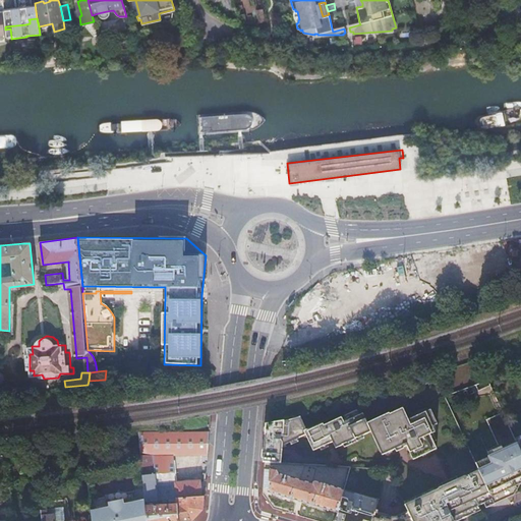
[(270,448),(283,449),(283,447),(290,443),(298,440),(306,436),(313,452),(333,443),(336,449),(343,446),(351,442),(356,440),(363,437),(371,432),(383,456),(396,450),(403,447),(404,448),(407,447),(413,461),(437,450),(433,443),(430,436),(433,433),(436,432),(432,427),(438,424),(430,410),(409,421),(403,409),(390,415),(390,414),(367,424),(363,414),(359,416),(357,411),(325,426),(323,423),(307,431),(301,418),(290,421),(266,425),(266,431),(266,437),(265,446),(270,447),(270,448)]
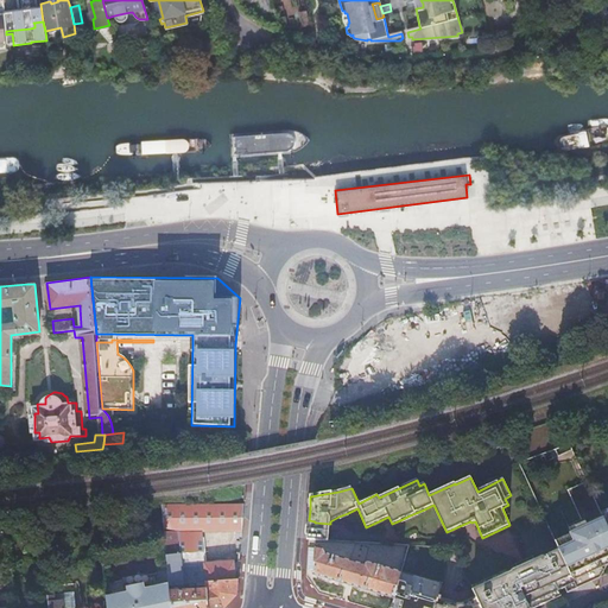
[(169,582),(169,584),(206,582),(234,580),(233,561),(204,562),(203,531),(238,530),(236,534),(242,536),(245,501),(162,505),(163,524),(166,553),(169,582)]
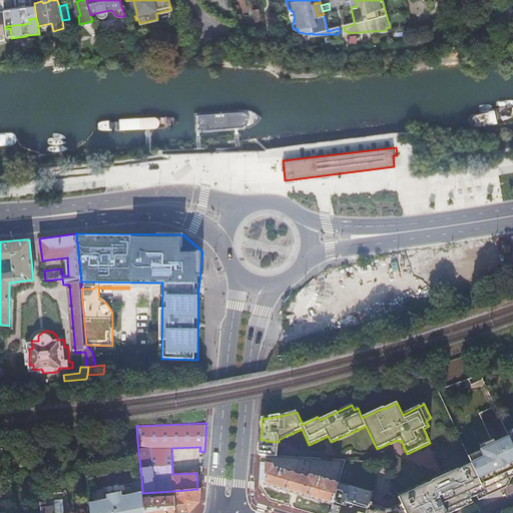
[(510,438),(509,435),(495,442),(496,445),(510,438)]
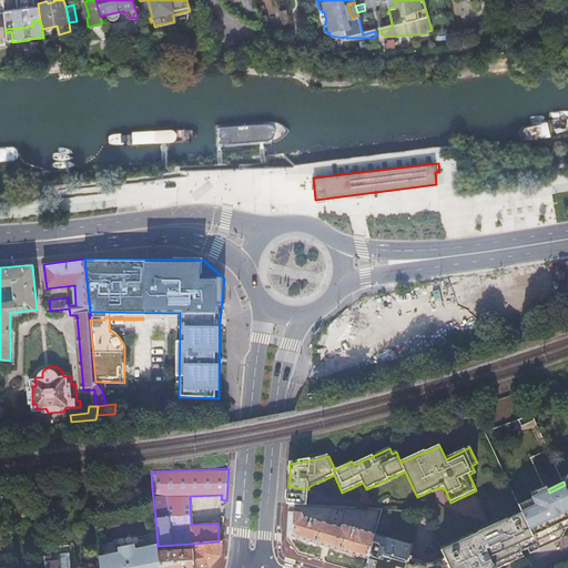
[(539,550),(558,541),(567,536),(567,528),(564,530),(560,525),(567,520),(567,492),(565,485),(549,493),(548,489),(546,485),(531,493),(535,499),(531,500),(535,508),(523,514),(526,519),(527,523),(531,531),(531,533),(539,550)]
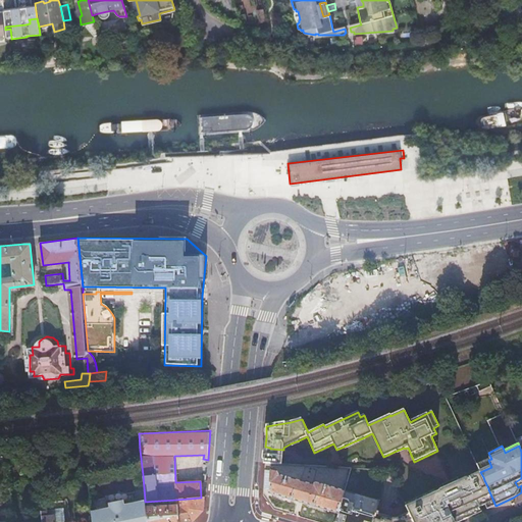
[(264,454),(282,456),(283,450),(270,449),(270,448),(265,447),(264,454)]
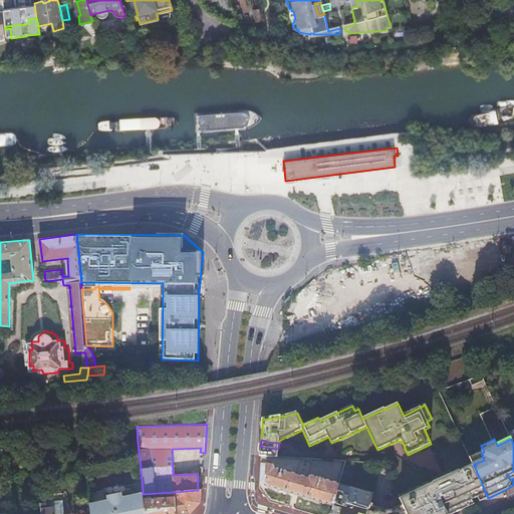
[(260,447),(259,457),(278,458),(278,449),(260,447)]
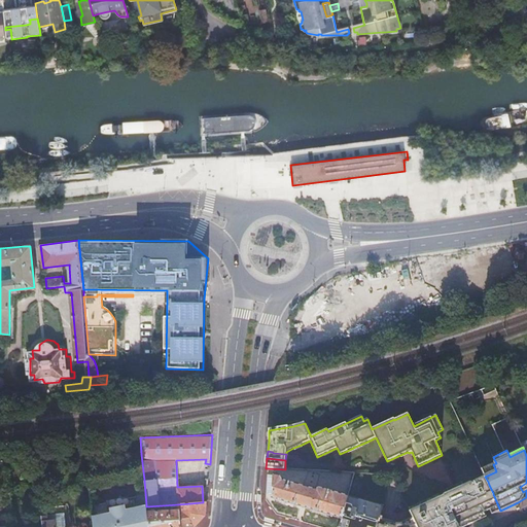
[(496,471),(493,464),(482,469),(485,477),(496,471)]
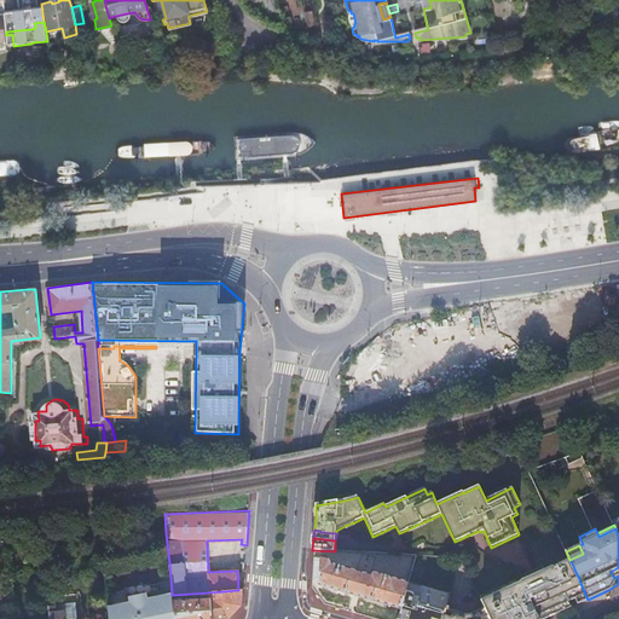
[(325,557),(322,556),(320,573),(319,586),(401,609),(409,583),(376,572),(375,572),(372,572),(371,573),(370,576),(331,563),(330,560),(325,557)]
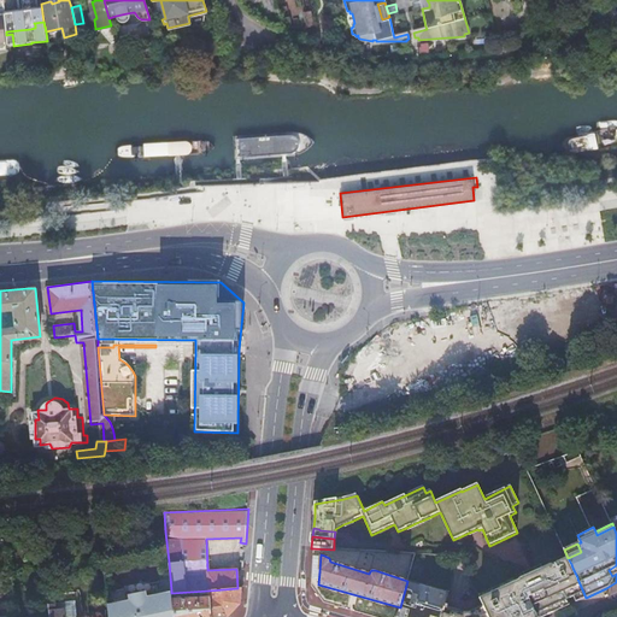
[(542,569),(533,573),(539,585),(541,585),(551,606),(566,598),(564,592),(579,585),(582,593),(586,598),(577,579),(577,577),(573,568),(571,564),(568,558),(552,565),(551,565),(542,569)]
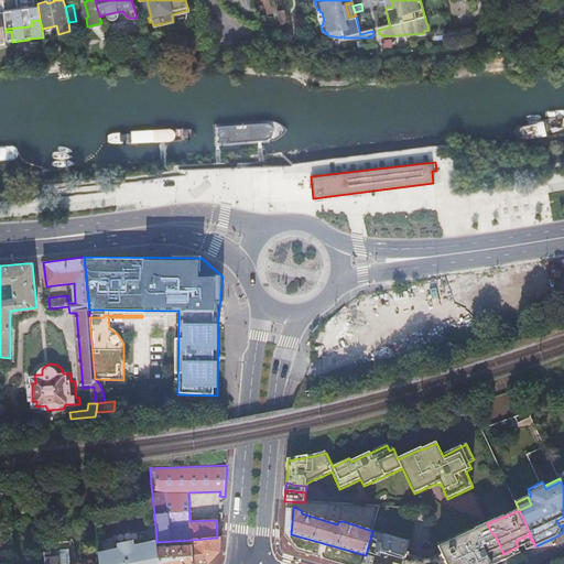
[(495,517),(475,525),(476,529),(483,527),(487,523),(496,520),(495,517)]
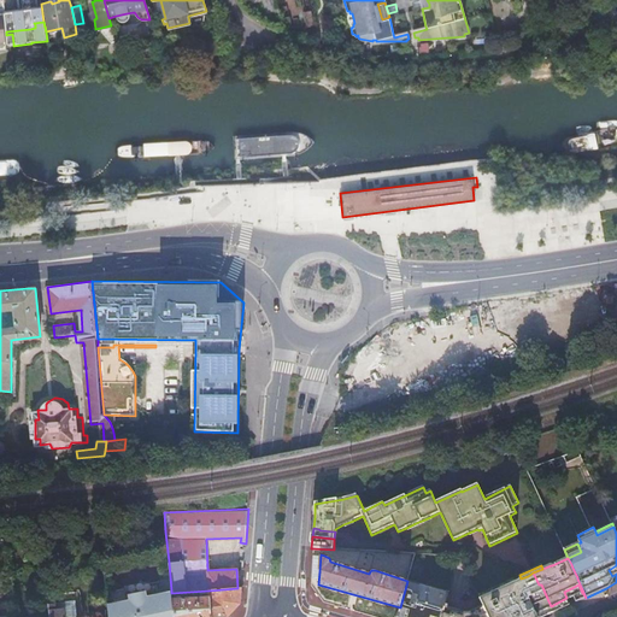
[(533,573),(528,576),(544,610),(536,613),(536,616),(544,616),(556,612),(566,606),(586,598),(582,593),(579,585),(564,592),(566,598),(551,606),(541,585),(539,585),(533,573)]
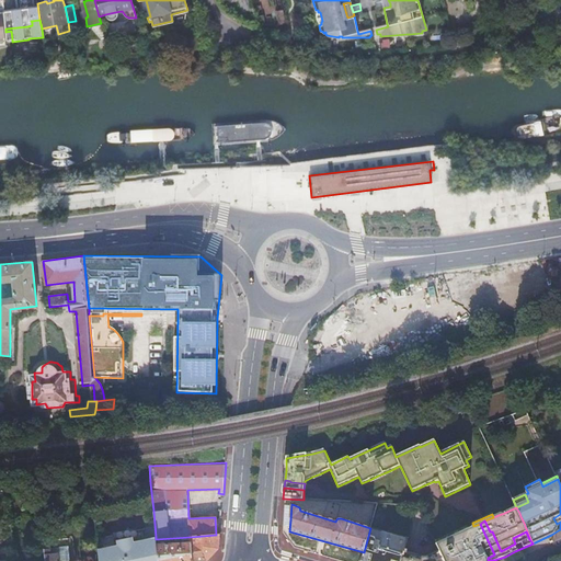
[(472,527),(436,545),(439,552),(444,560),(488,560),(488,558),(494,554),(480,524),(473,526),(472,527)]
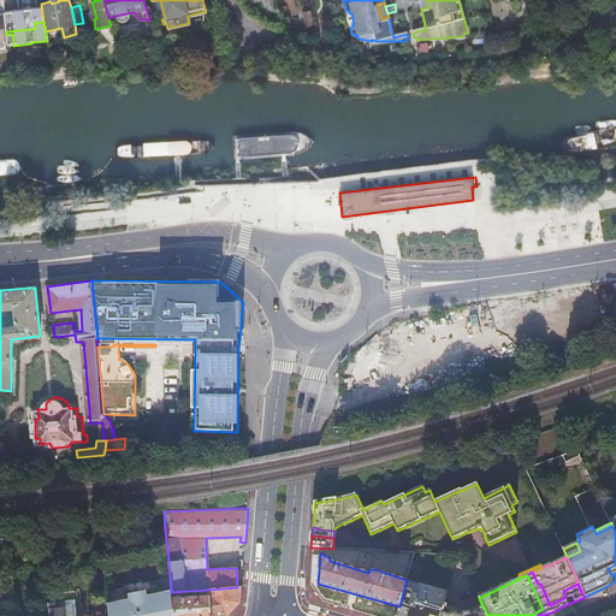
[(450,592),(407,580),(400,606),(396,615),(440,615),(444,608),(446,599),(448,599),(450,592)]
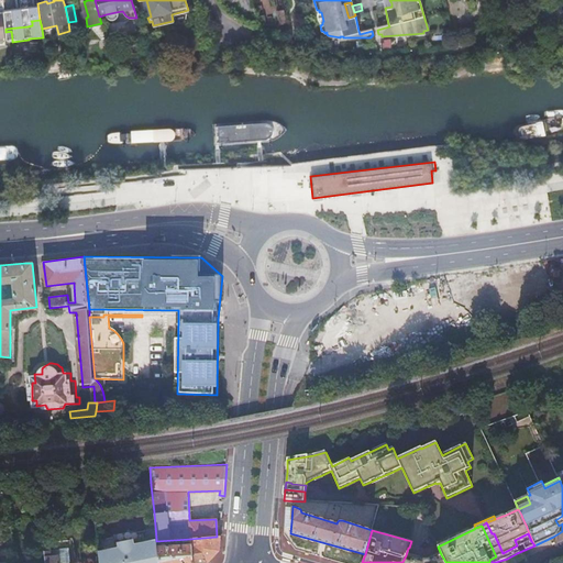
[(191,562),(206,562),(207,562),(212,556),(220,550),(221,537),(217,537),(190,539),(191,547),(191,562)]
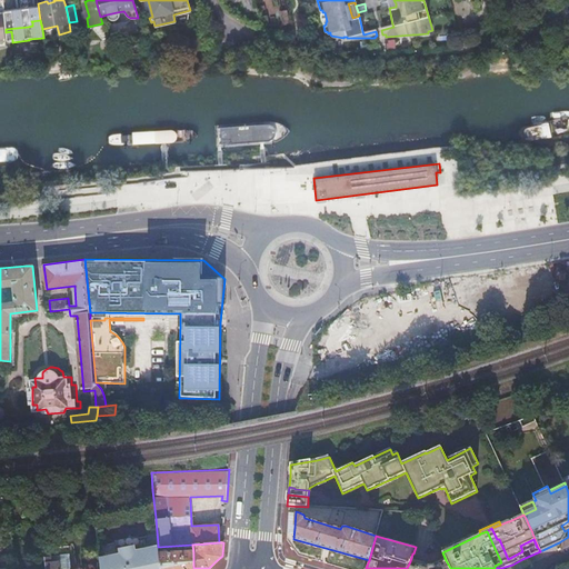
[(160,568),(159,552),(158,547),(158,545),(137,549),(136,545),(120,548),(121,552),(100,557),(101,568),(160,568)]
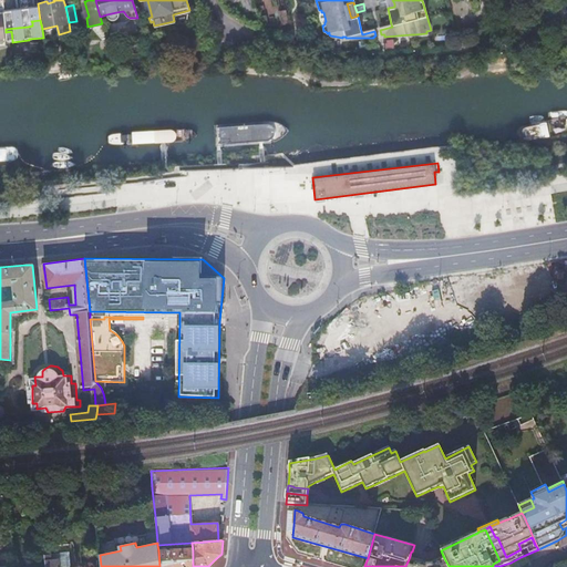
[(158,550),(160,566),(193,566),(193,550),(158,550)]
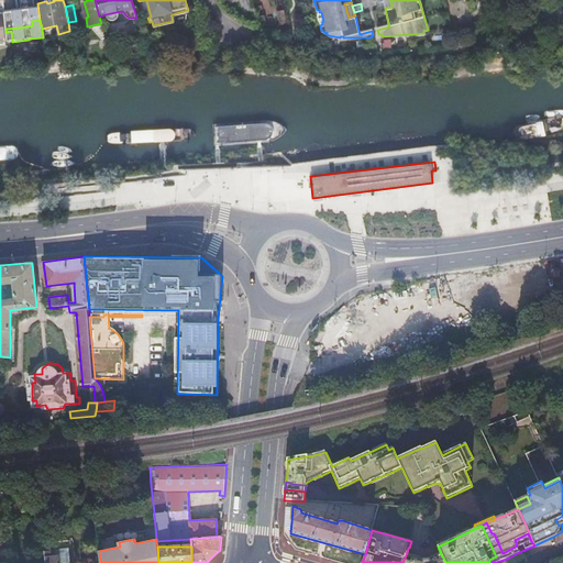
[(46,562),(70,562),(70,548),(51,549),(51,550),(47,550),(47,549),(45,549),(46,562)]
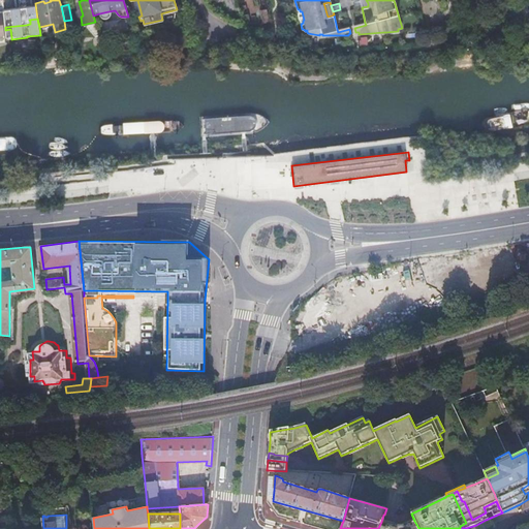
[(382,522),(381,522),(378,528),(418,528),(414,521),(413,522),(403,526),(400,527),(384,523),(385,520),(382,520),(382,522)]
